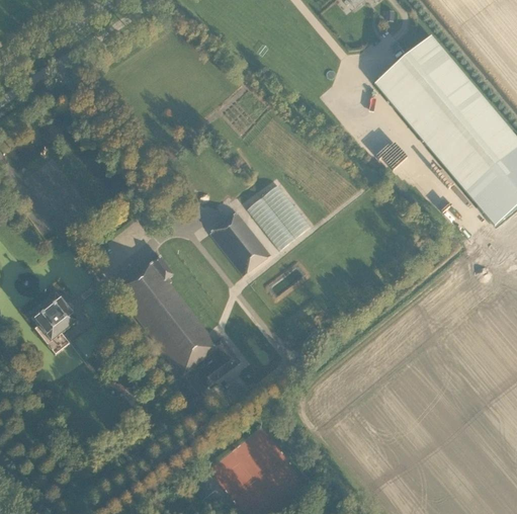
[(516,140),(428,34),(373,81),(516,250),(516,140)]
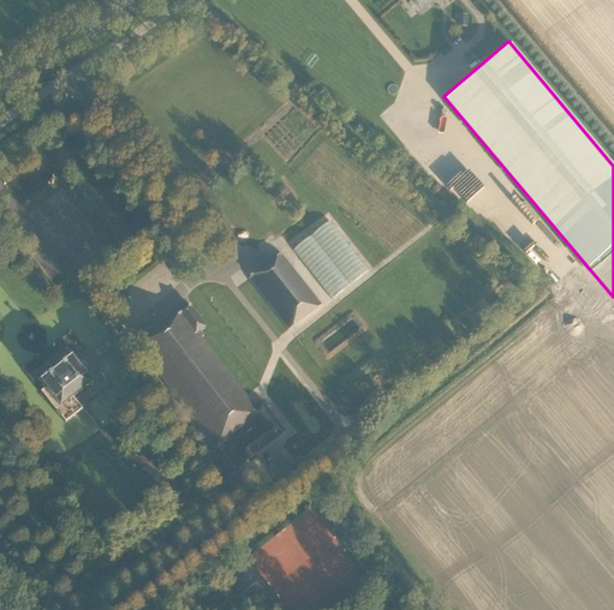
[(248,275),(288,326),(320,300),(279,250),(248,275)]
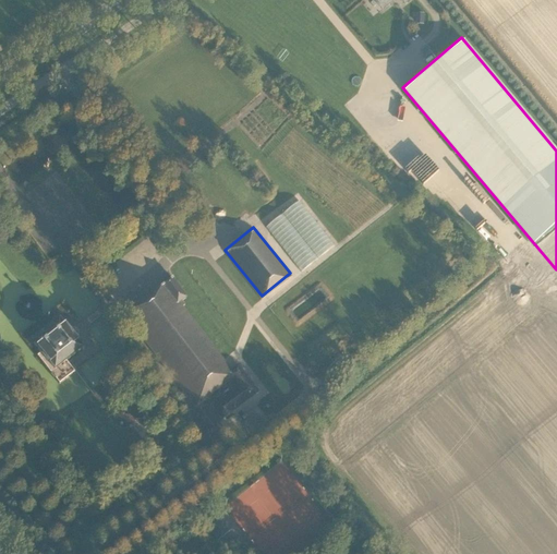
[(123,310),(194,402),(229,375),(234,372),(230,366),(181,302),(184,300),(181,297),(185,293),(170,274),(123,310)]
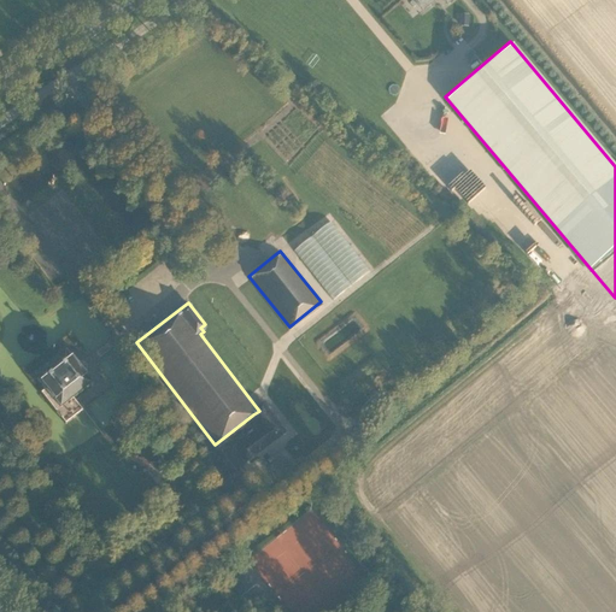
[(40,389),(64,421),(81,407),(71,394),(89,381),(64,349),(34,374),(45,386),(40,389)]
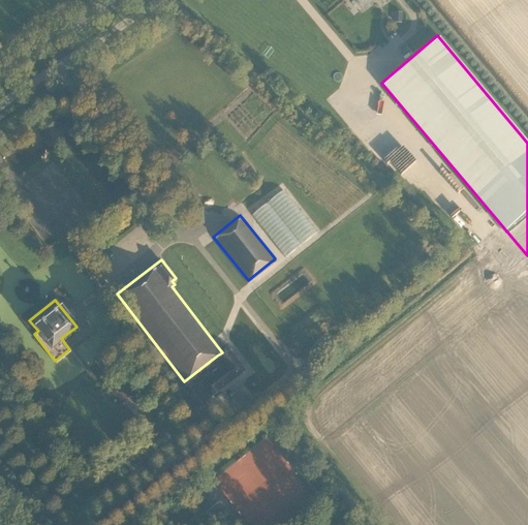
[(223,365),(200,382),(210,394),(234,376),(237,373),(245,367),(225,341),(218,347),(222,352),(217,356),(223,365)]
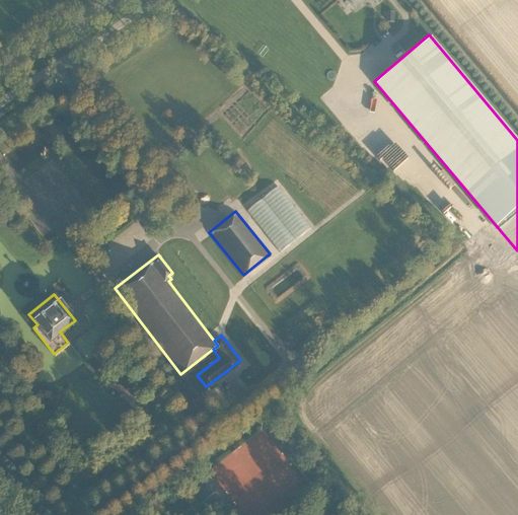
[(125,386),(133,395),(140,389),(132,380),(125,386)]
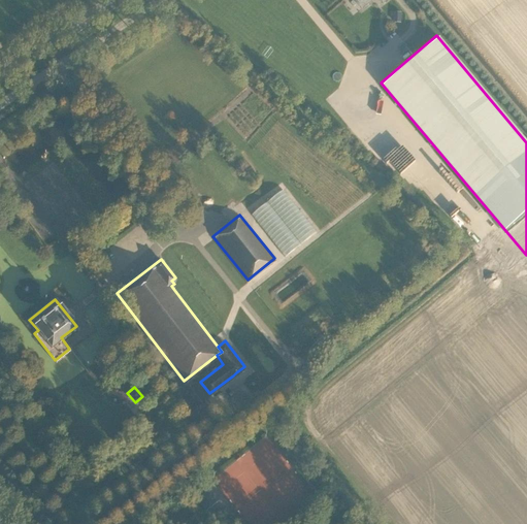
[(208,486),(201,492),(196,486),(191,491),(204,509),(218,497),(208,486)]
